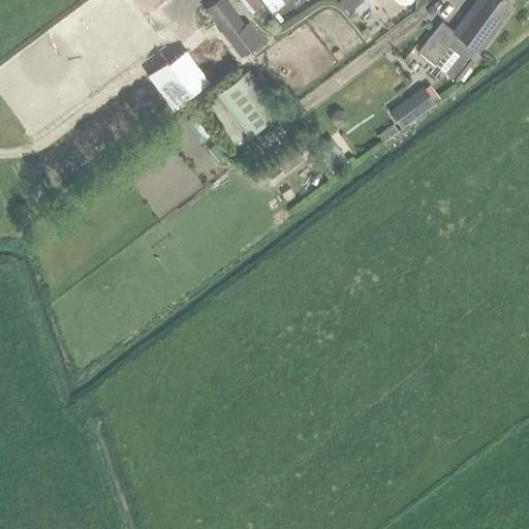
[(249,23),(246,26),(226,0),(218,0),(206,10),(240,57),(261,40),(249,23)]
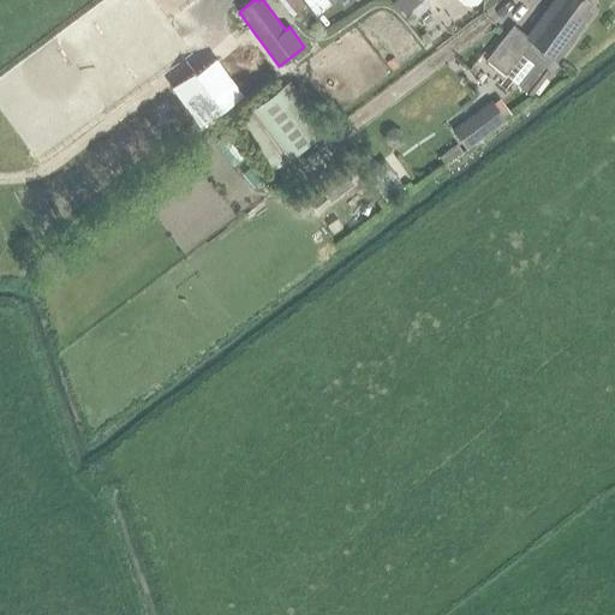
[(280,0),(292,16),(304,6),(299,0),(280,0)]
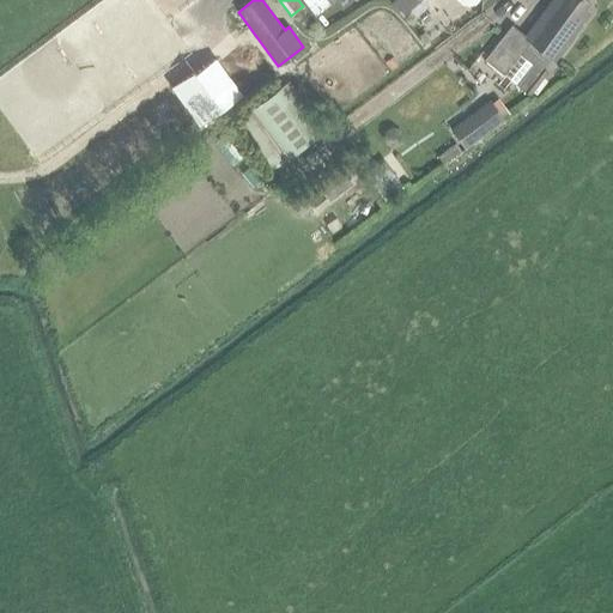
[(331,5),(326,0),(302,0),(315,17),(331,5)]
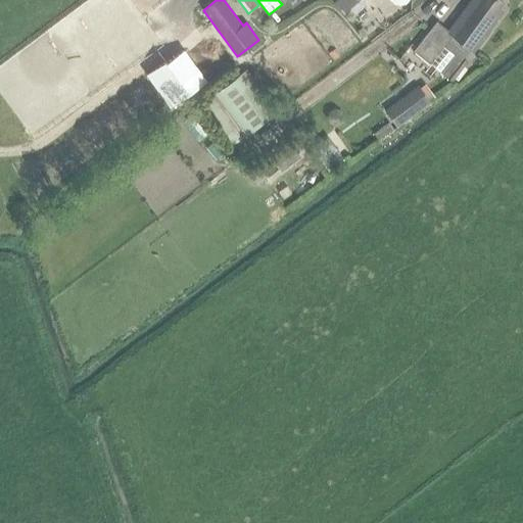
[(360,0),(335,0),(333,2),(342,13),(357,1),(358,2),(360,0)]
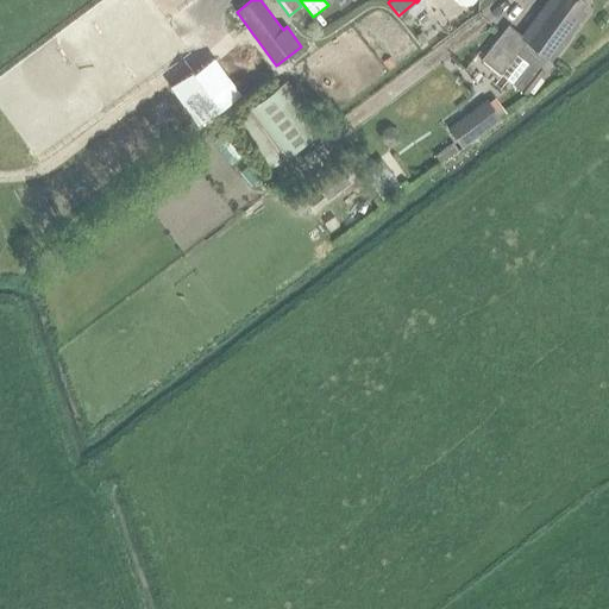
[(501,75),(514,86),(532,63),(539,69),(548,56),(551,58),(567,37),(566,36),(584,12),(579,8),(585,2),(582,0),(550,0),(522,37),(508,26),(482,61),(501,75)]
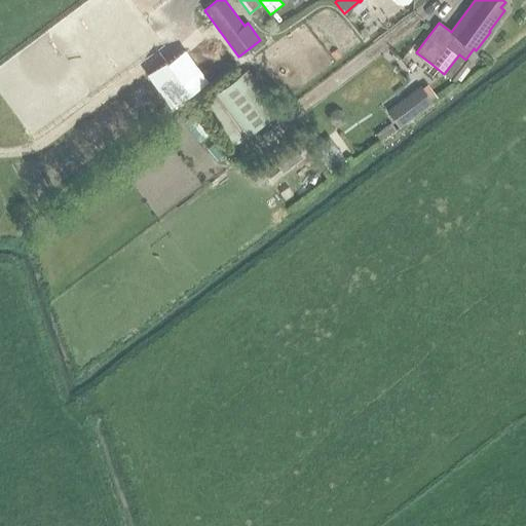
[(444,74),(454,82),(470,63),(465,60),(459,54),(444,74)]
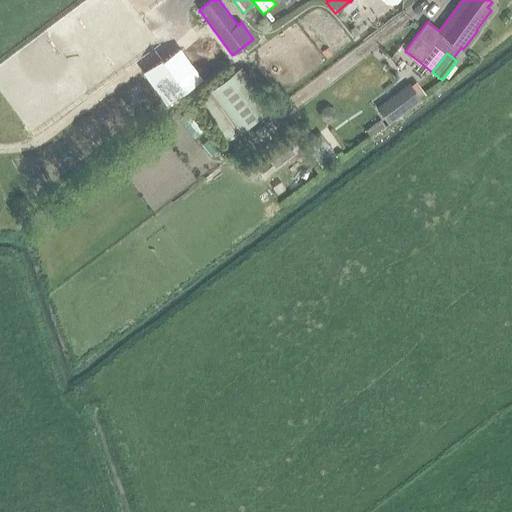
[(209,92),(240,133),(265,113),(234,73),(209,92)]
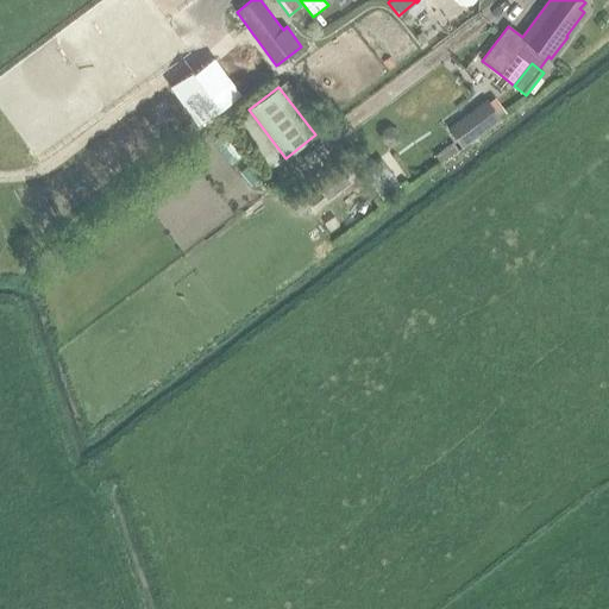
[(501,119),(487,100),(447,130),(463,149),(501,119)]
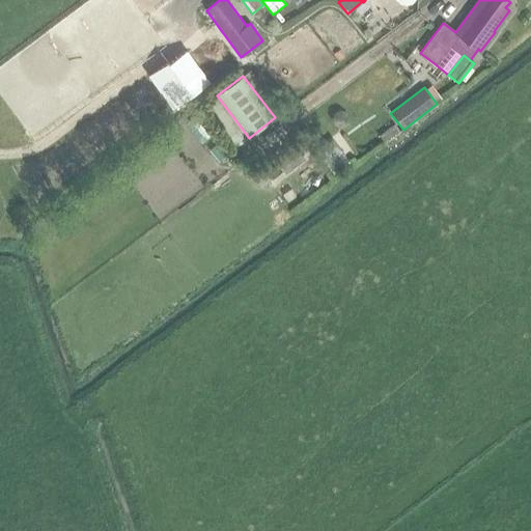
[(243,130),(217,96),(201,108),(227,142),(243,130)]
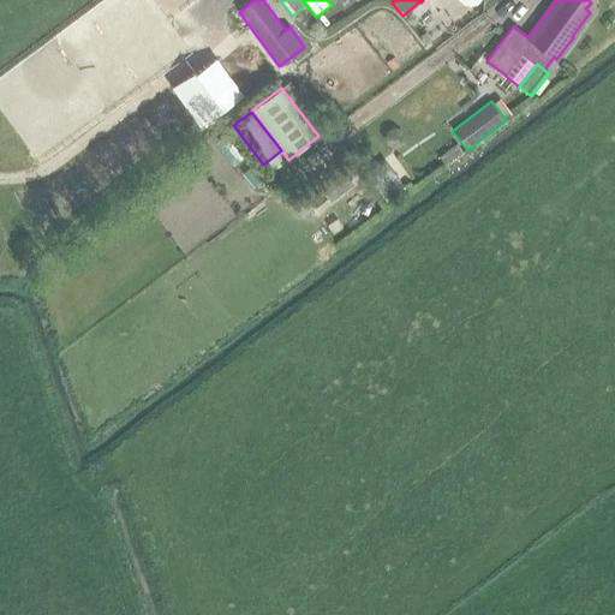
[(365,174),(386,202),(405,187),(384,161),(365,174)]
